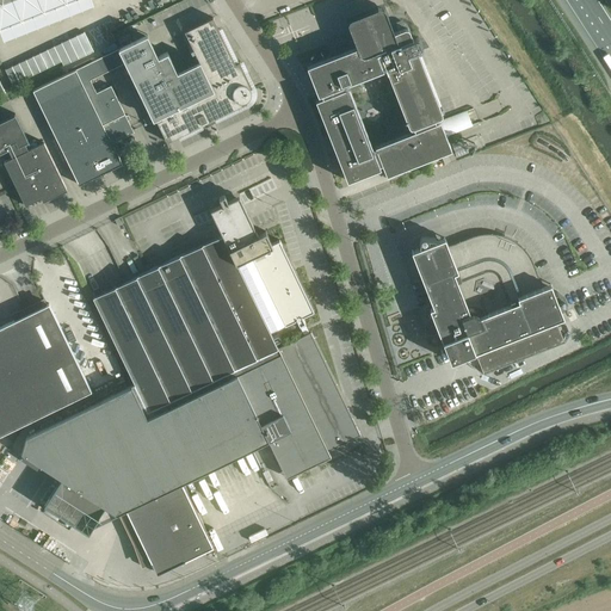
[(349,25),(357,47),(347,50),(332,56),(307,66),(319,96),(321,94),(322,97),(315,100),(347,181),(381,168),(380,165),(382,164),(387,174),(451,149),(446,135),(440,122),(440,119),(437,121),(436,122),(434,118),(440,116),(442,115),(442,112),(418,51),(418,50),(420,49),(423,48),(423,45),(420,38),(418,37),(415,37),(413,38),(413,37),(409,30),(408,28),(405,28),(394,32),(392,24),(386,11),(384,7),(381,6),(378,7),(352,18),(349,19),(347,22),(349,25)]
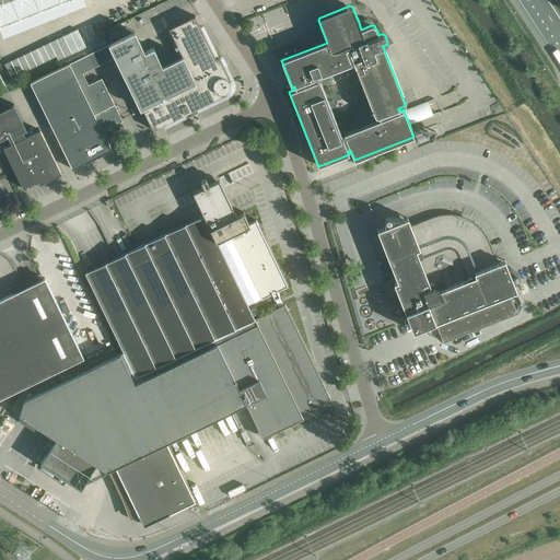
[(133,33),(111,44),(153,130),(155,129),(163,125),(185,114),(186,114),(195,109),(196,109),(197,108),(226,94),(225,92),(226,92),(228,91),(228,90),(229,90),(229,89),(230,89),(230,88),(230,86),(230,85),(230,84),(230,83),(230,82),(229,81),(231,80),(220,58),(219,57),(216,58),(200,26),(196,18),(196,16),(195,15),(170,28),(183,56),(163,66),(153,47),(146,51),(136,32),(133,33)]
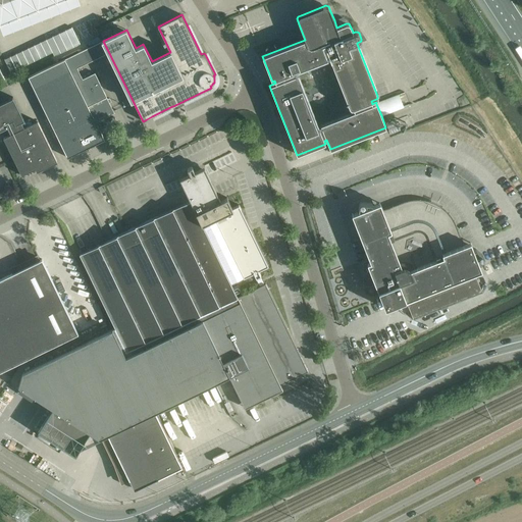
[(59,34),(4,59),(10,72),(52,52),(54,56),(67,50),(59,34)]
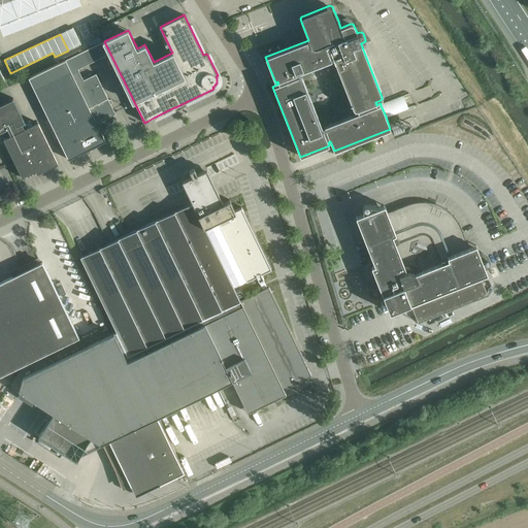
[(110,99),(108,100),(96,74),(84,79),(78,69),(108,54),(102,42),(29,78),(68,160),(105,141),(97,124),(116,114),(110,104),(112,103),(110,99)]
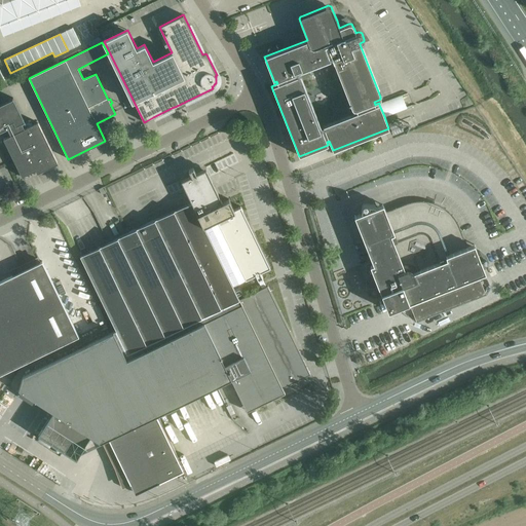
[(22,124),(25,122),(12,98),(12,99),(12,100),(8,101),(0,105),(0,133),(7,129),(10,136),(3,140),(22,177),(35,171),(37,174),(58,163),(37,122),(24,129),(22,124)]
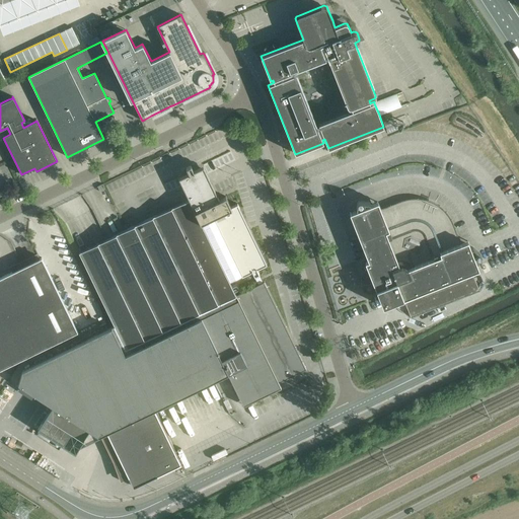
[(79,252),(115,326),(119,336),(230,283),(252,272),(254,277),(260,275),(256,270),(267,265),(237,204),(231,207),(224,194),(218,197),(203,166),(193,171),(191,166),(186,168),(189,173),(178,178),(189,200),(125,230),(106,239),(79,252)]
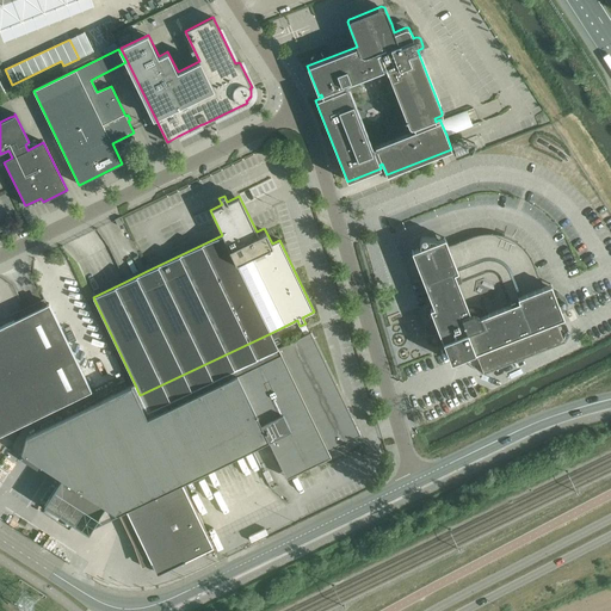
[(451,362),(458,358),(479,350),(487,372),(565,341),(555,320),(563,316),(550,284),(543,287),(534,264),(518,244),(495,234),(471,236),(448,246),(444,238),(412,251),(433,307),(430,308),(442,340),(440,341),(440,344),(440,345),(442,347),(443,347),(445,347),(451,362)]
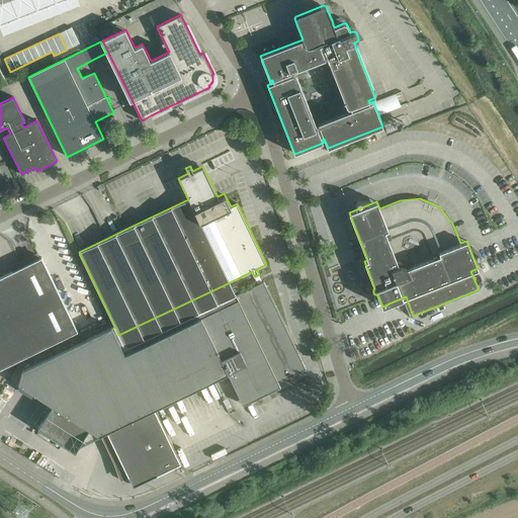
[(0,289),(30,354),(77,331),(41,257),(0,276),(0,289)]
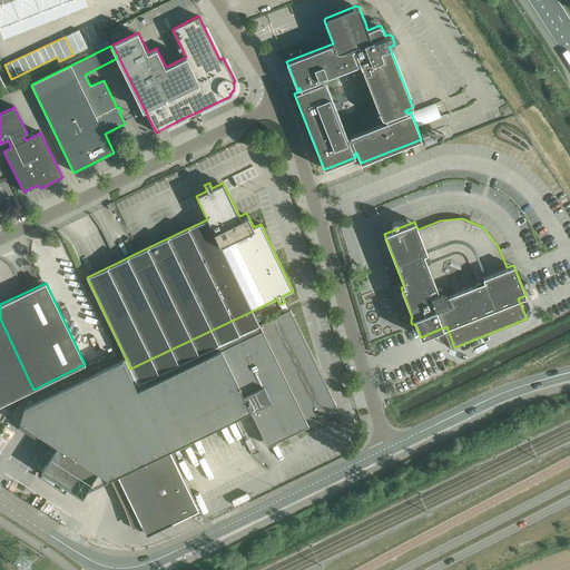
[(25,408),(20,422),(57,445),(41,470),(82,497),(88,489),(99,472),(109,479),(110,478),(118,474),(141,524),(147,534),(173,522),(198,510),(169,450),(235,419),(251,411),(265,441),(267,445),(271,444),(308,425),(306,421),(311,419),(320,414),(336,406),(290,310),(259,325),(253,311),(130,369),(126,359),(25,408)]
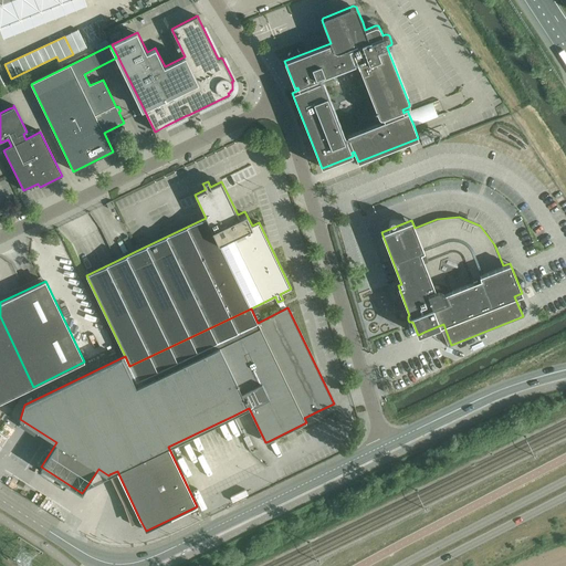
[(0,402),(18,395),(33,387),(0,316),(0,402)]
